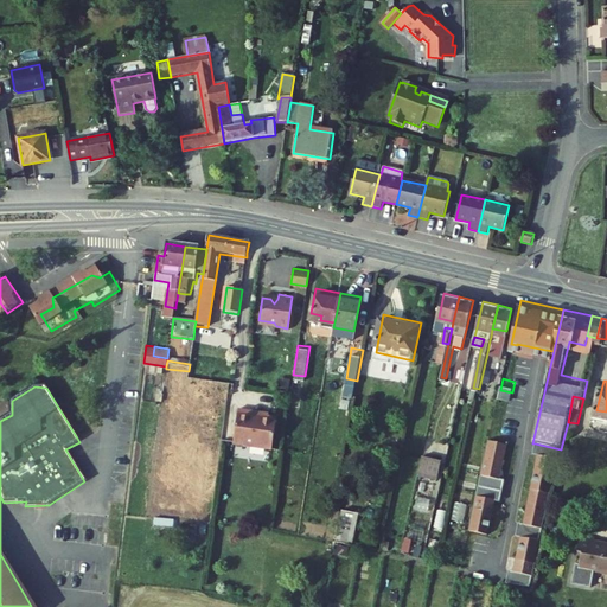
[(269,449),(274,417),(248,414),(249,410),(236,408),(231,443),(269,449)]
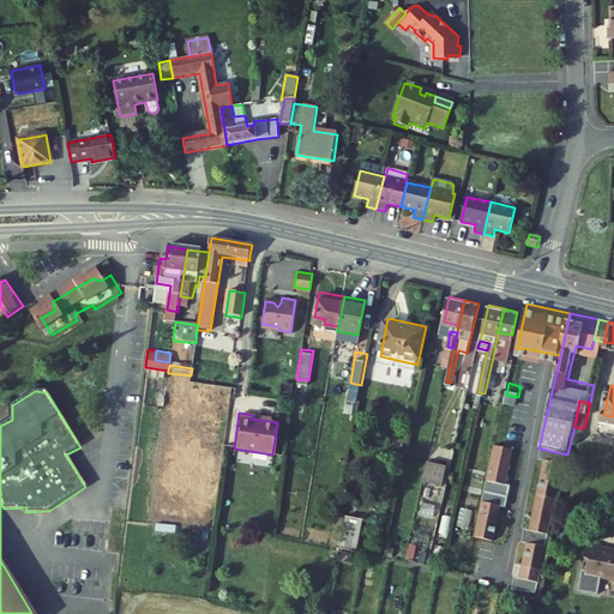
[(516,441),(497,438),(477,529),(495,534),(504,498),(494,497),(499,475),(509,477),(516,441)]
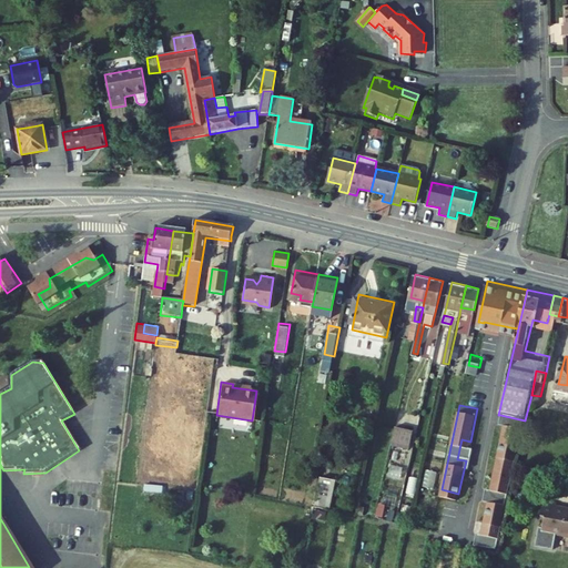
[(515,418),(500,415),(498,426),(504,427),(513,429),(515,418)]
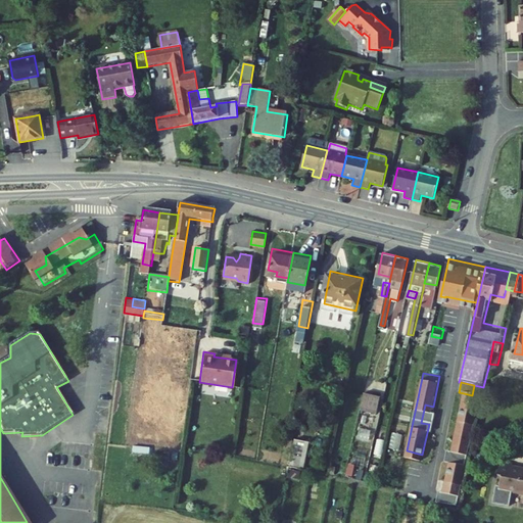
[(483,387),(474,385),(472,395),(464,393),(450,454),(459,455),(456,466),(448,464),(441,493),(450,495),(447,506),(457,508),(483,387)]
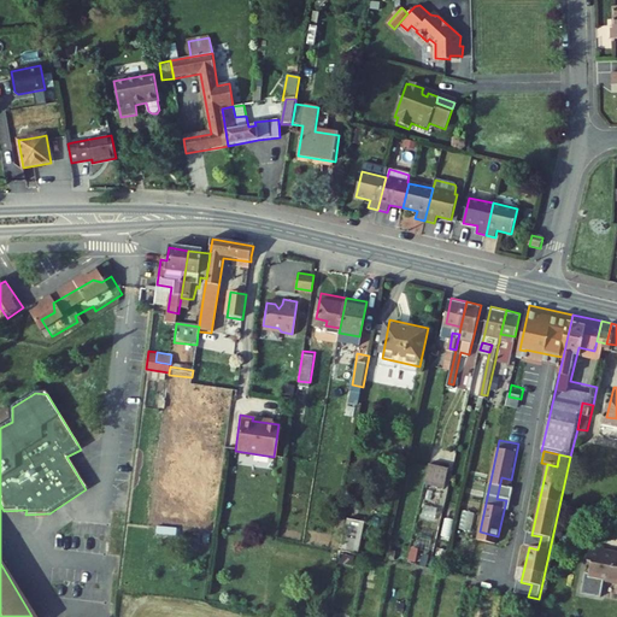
[(450,465),(430,462),(427,481),(445,486),(450,465)]
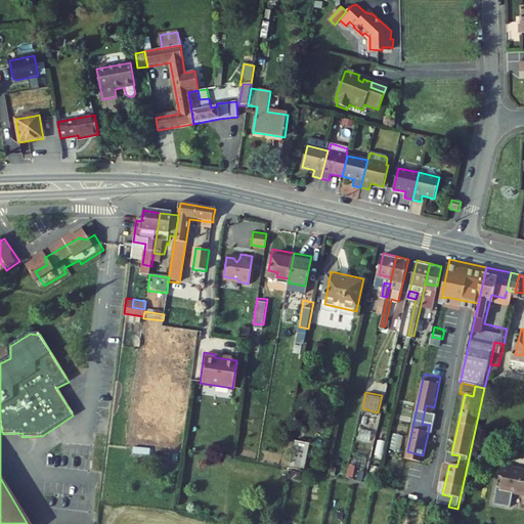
[(434,407),(426,405),(422,424),(430,425),(434,426),(438,408),(434,407)]
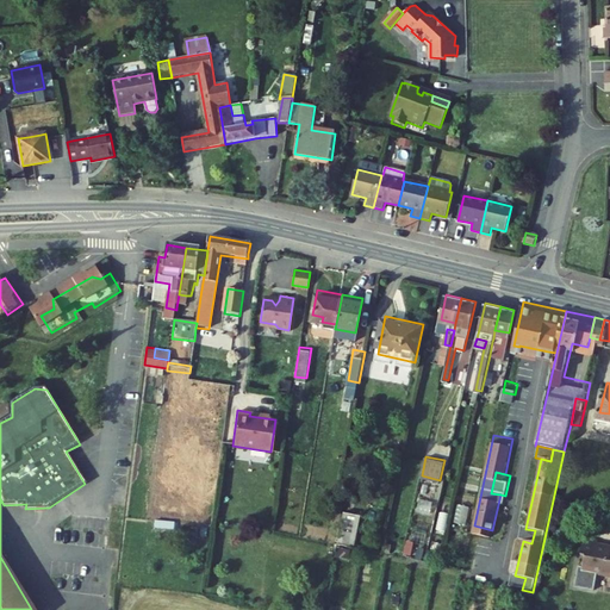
[(467,523),(470,509),(459,508),(456,522),(467,523)]
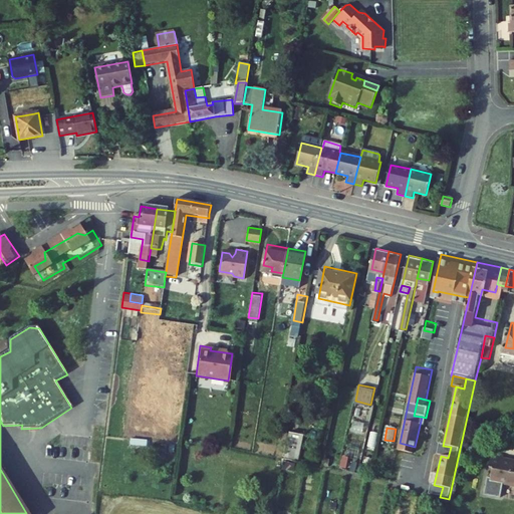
[(299,461),(304,436),(289,433),(284,458),(299,461)]
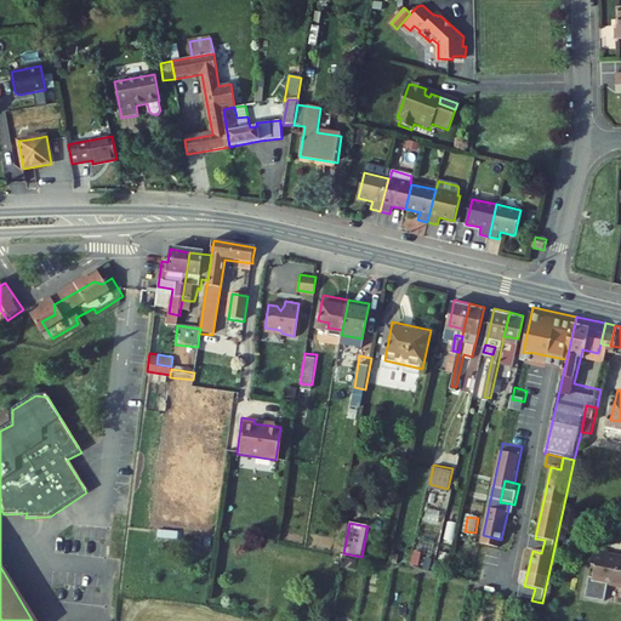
[(535,539),(529,536),(527,550),(533,551),(541,553),(545,540),(535,539)]
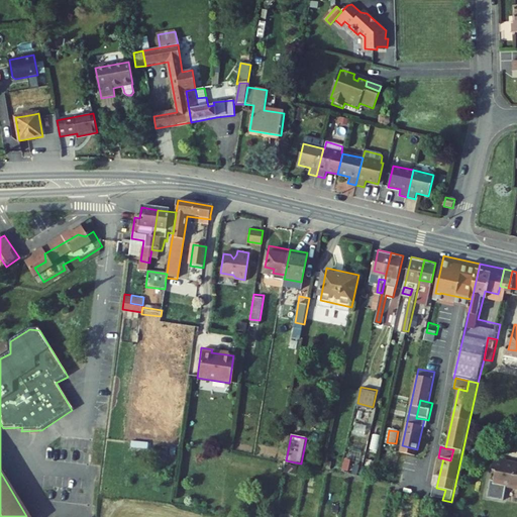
[(516,483),(516,458),(514,458),(514,461),(506,459),(508,453),(495,450),(491,466),(496,467),(494,478),(489,477),(486,492),(502,495),(505,481),(516,483)]
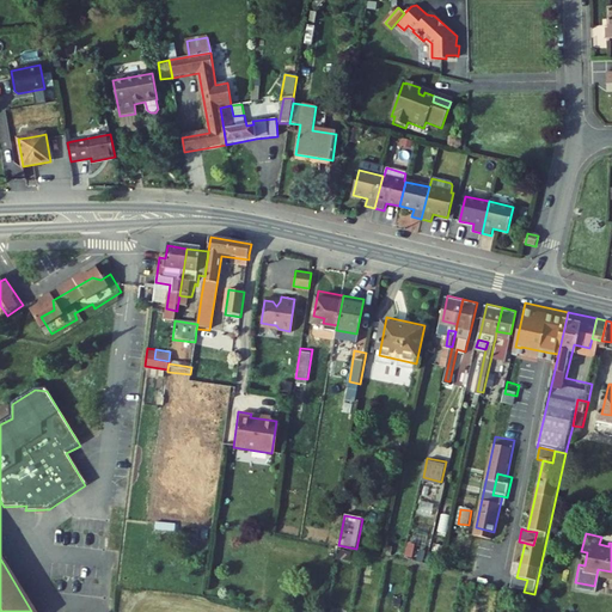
[(350,561),(350,552),(336,551),(335,560),(350,561)]
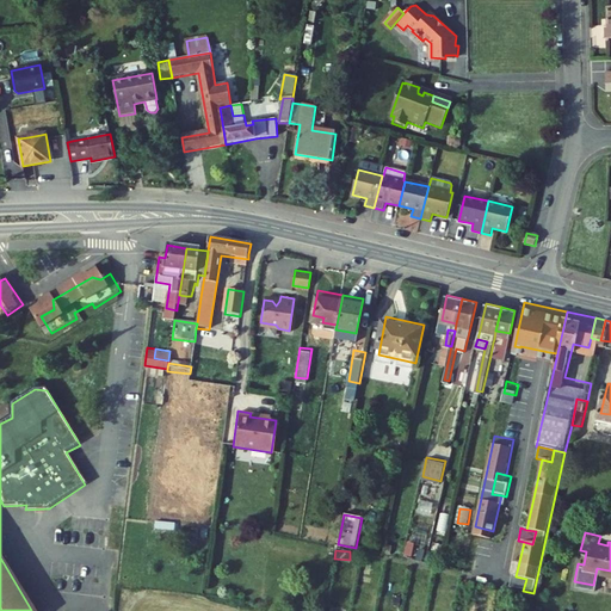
[(516,576),(511,575),(508,588),(523,591),(526,579),(516,576)]
